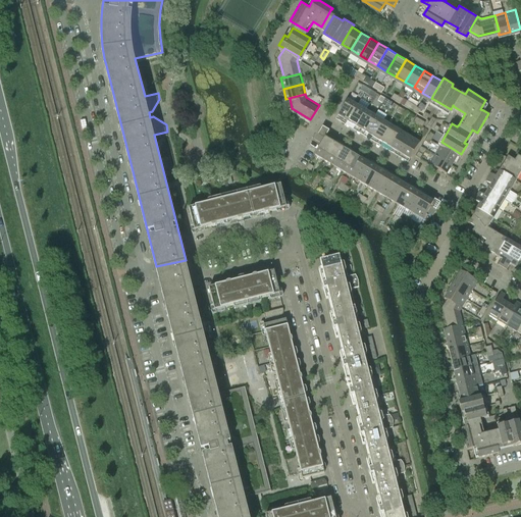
[(347,117),(357,101),(348,95),(337,112),(347,117)]
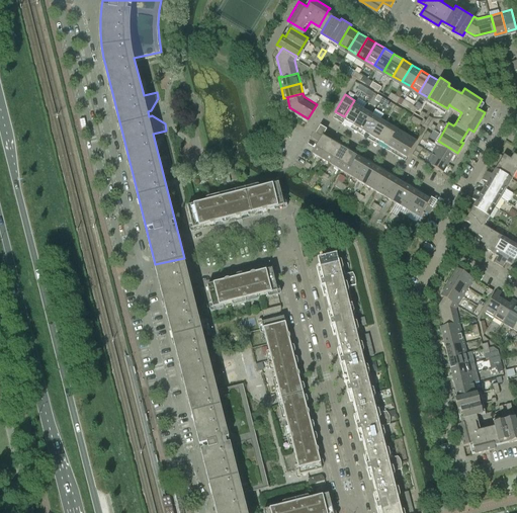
[(363,105),(354,100),(344,116),(353,122),(363,105)]
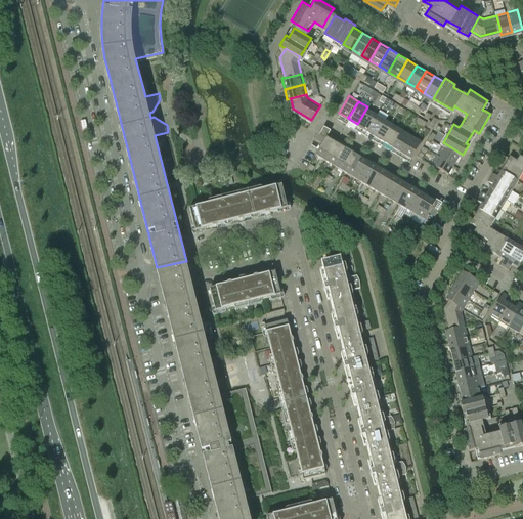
[(377,112),(367,106),(357,124),(366,129),(372,121),(377,112)]
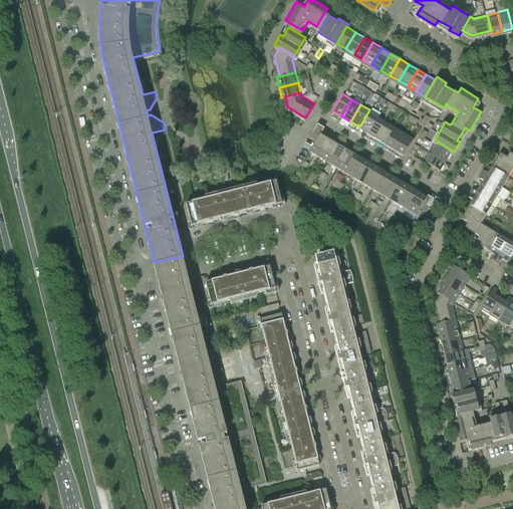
[(369,109),(364,118),(359,126),(368,132),(373,123),(378,114),(369,109)]
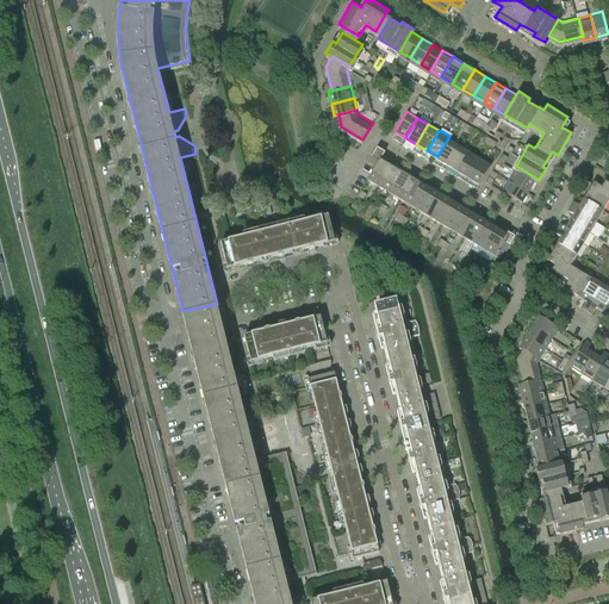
[(449,136),(443,147),(437,156),(447,162),(459,143),(449,136)]
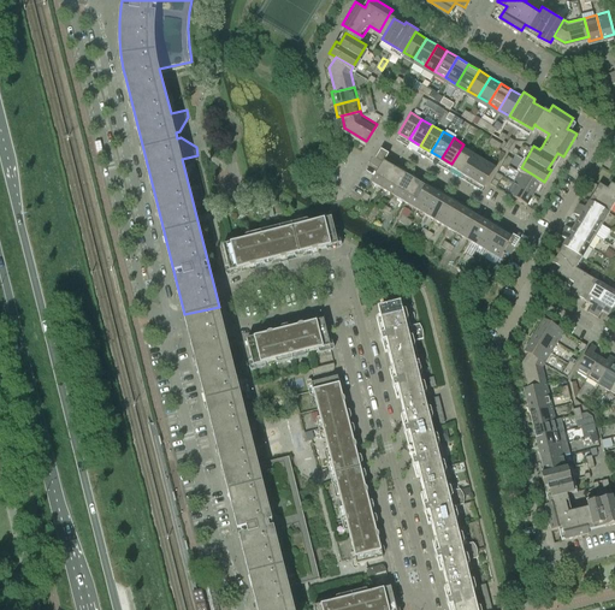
[(383,184),(395,164),(384,158),(389,149),(382,144),(373,160),(380,164),(372,177),(383,184)]
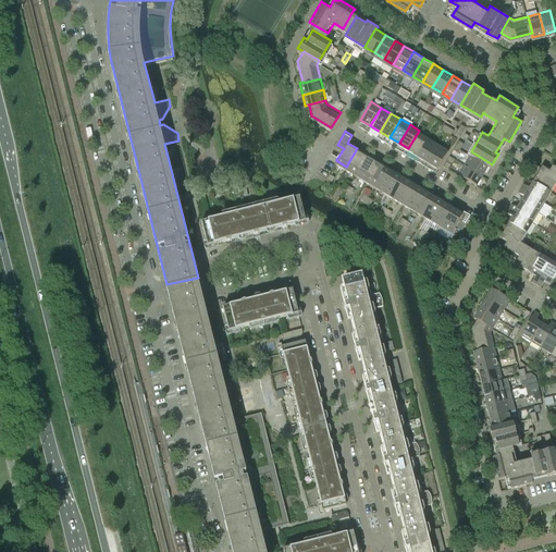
[(429,136),(419,131),(408,148),(418,155),(423,146),(429,136)]
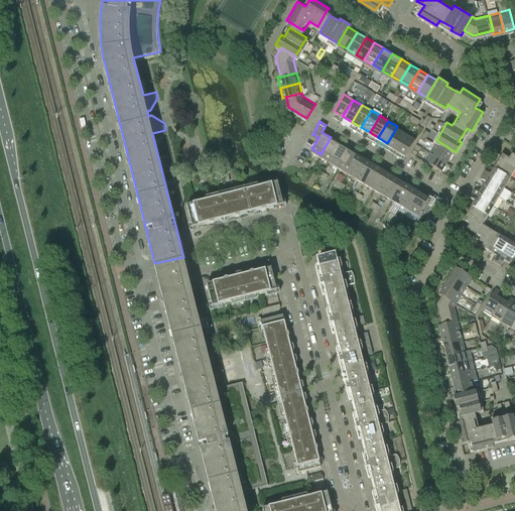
[(397,126),(392,135),(387,143),(396,148),(401,140),(406,131),(397,126)]
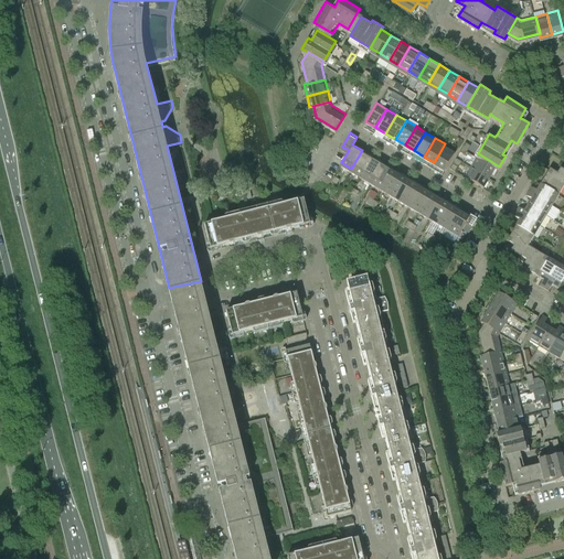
[(445,143),(439,153),(434,162),(444,168),(449,159),(455,150),(445,143)]
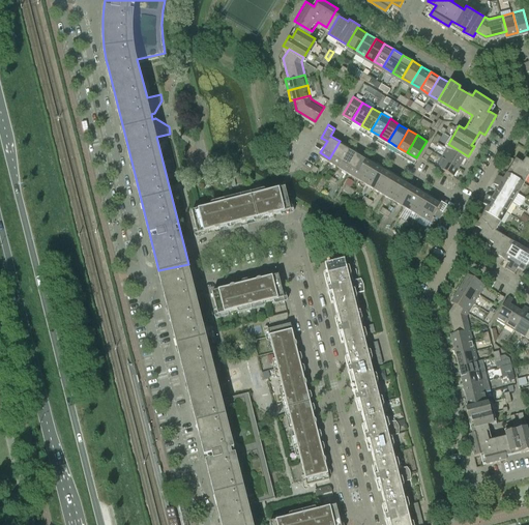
[(349,146),(340,141),(329,158),(339,164),(344,154),(349,146)]
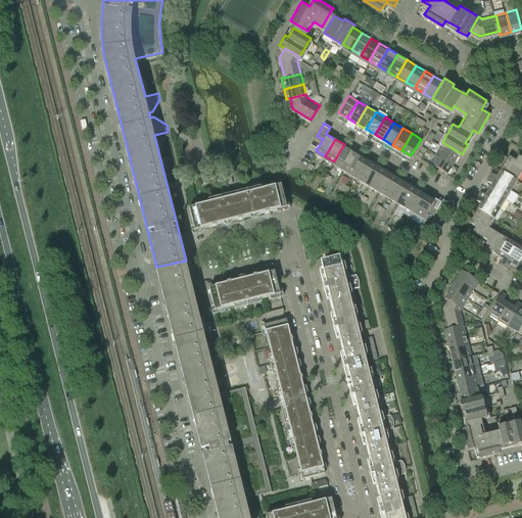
[(459,152),(442,142),(436,151),(454,161),(459,152)]
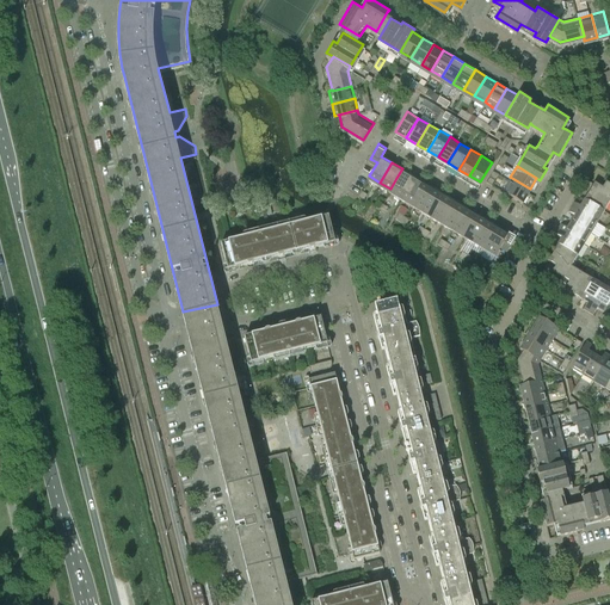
[(402,168),(396,178),(390,189),(401,195),(407,185),(413,174),(402,168)]
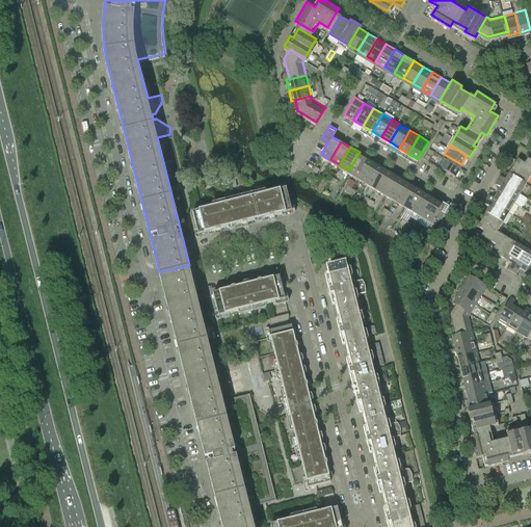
[(360,152),(354,161),(349,169),(357,175),(368,158),(360,152)]
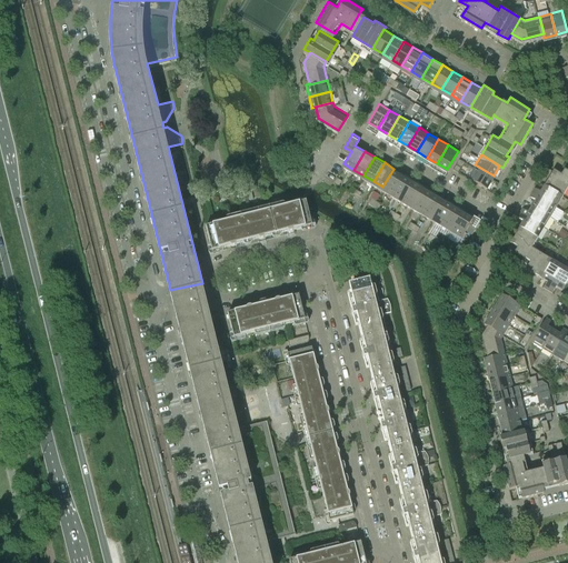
[(494,176),(475,164),(469,174),(487,186),(494,176)]
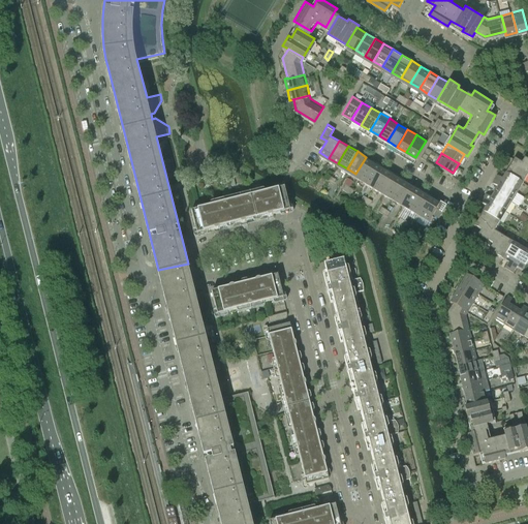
[(516,154),(506,168),(508,171),(508,170),(523,179),(527,172),(527,154),(525,153),(522,158),(516,154)]
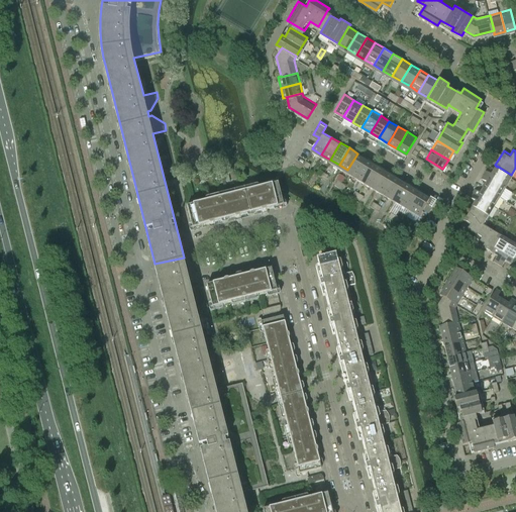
[(367,159),(357,154),(347,170),(356,176),(367,159)]
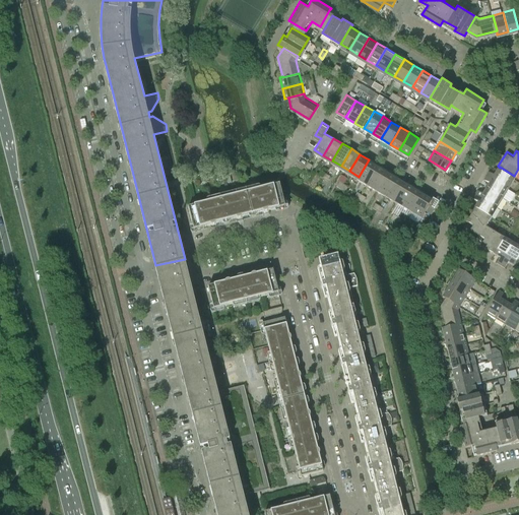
[(378,165),(369,159),(359,177),(368,182),(373,173),(378,165)]
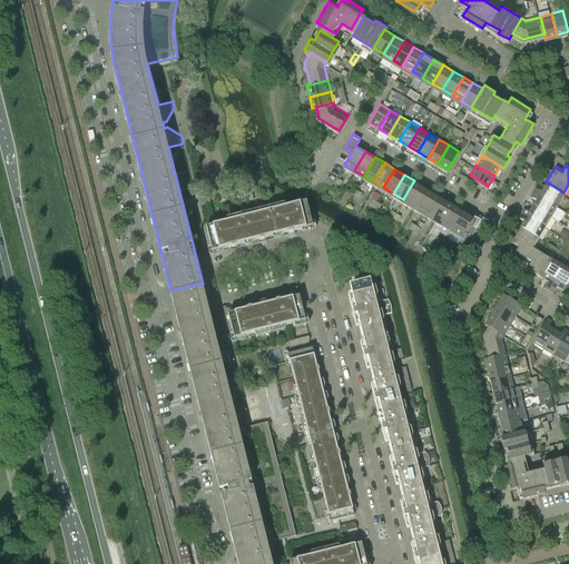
[(414,180),(409,189),(403,199),(413,205),(419,195),(424,186),(414,180)]
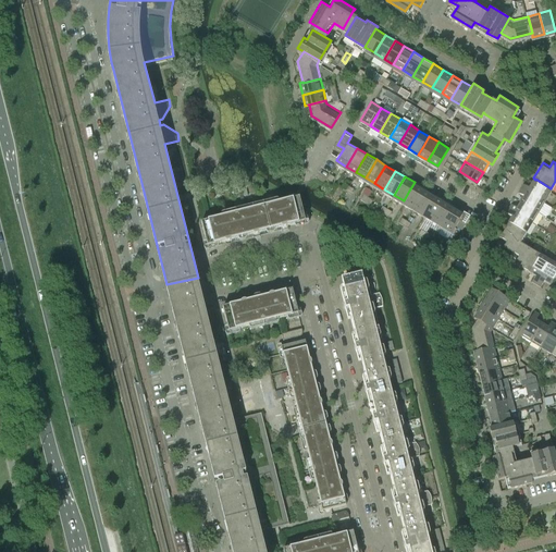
[(551,188),(535,179),(535,180),(533,178),(530,184),(524,181),(521,184),(545,198),(551,188)]
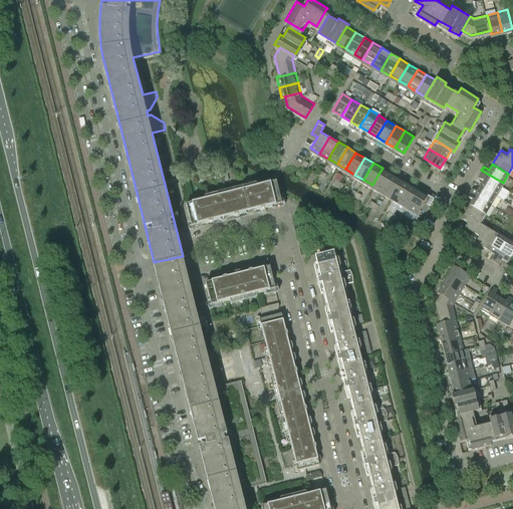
[(382,168),(377,176),(372,185),(381,191),(387,182),(392,174),(382,168)]
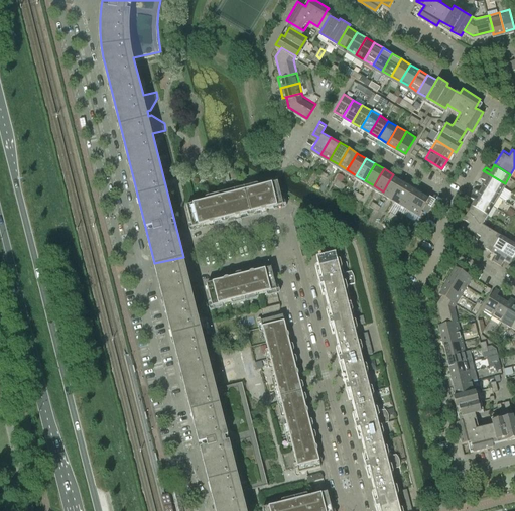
[(505,183),(483,170),(481,174),(486,177),(483,183),(485,184),(499,194),(505,183)]
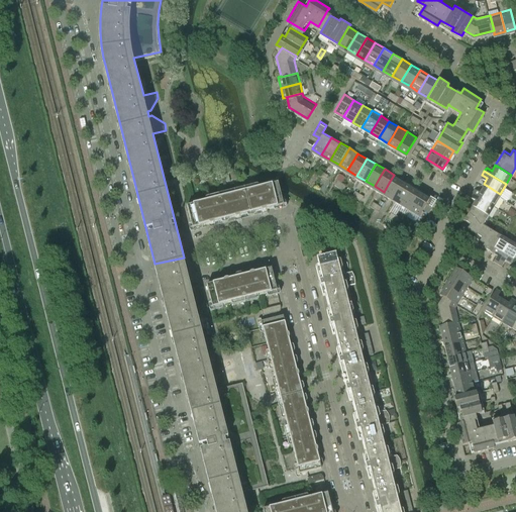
[(394,175),(389,183),(384,192),(393,197),(398,188),(403,180),(394,175)]
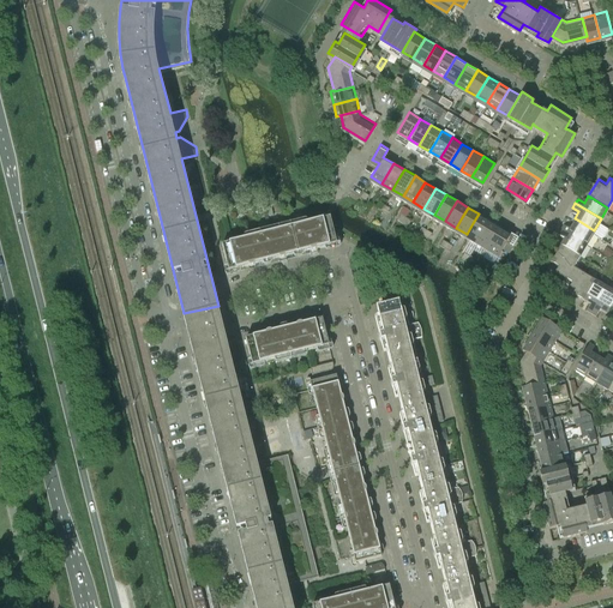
[(318,216),(312,217),(292,222),(299,248),(311,246),(312,250),(318,247),(318,244),(337,239),(334,226),(329,212),(318,216)]
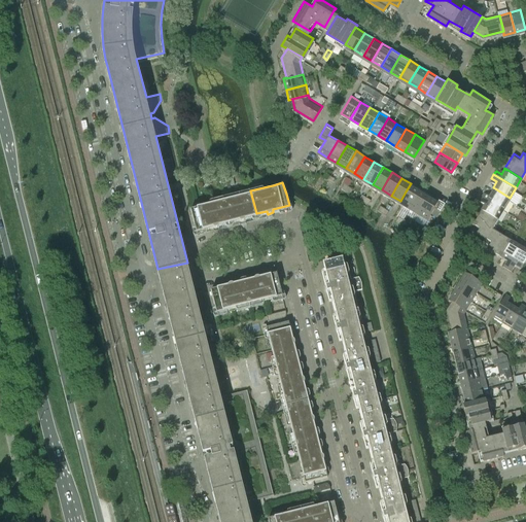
[(411,183),(406,192),(400,201),(409,206),(419,188),(411,183)]
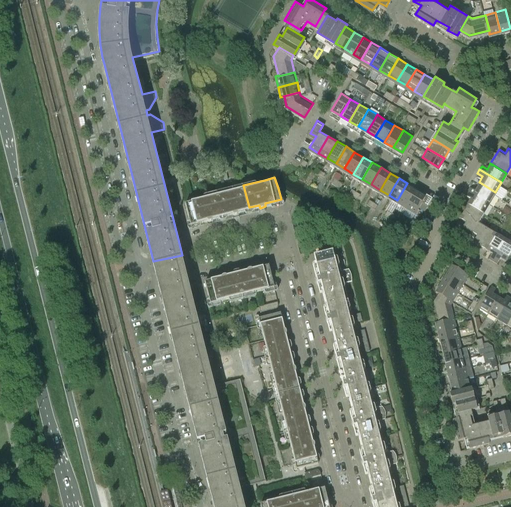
[(495,192),(481,183),(479,182),(476,187),(471,184),(468,188),(490,201),(495,192)]
